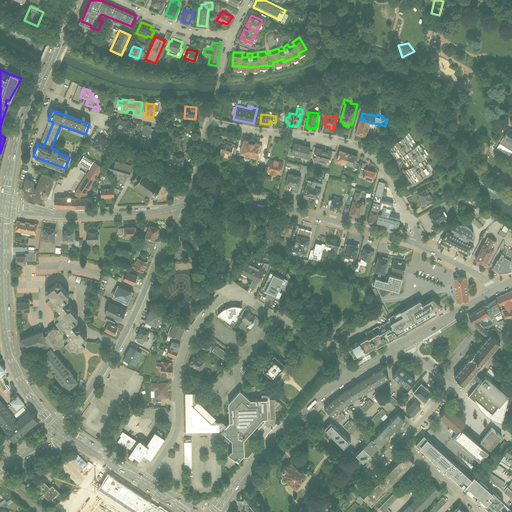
[(137,127),(127,120),(126,121),(119,116),(107,132),(116,138),(121,131),(129,137),(137,127)]
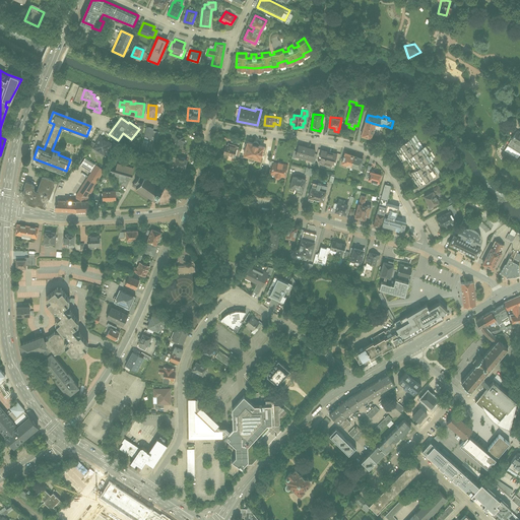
[(362,135),(365,136),(364,138),(368,139),(369,137),(371,138),(372,134),(378,135),(380,131),(374,129),(375,124),(366,121),(362,135)]
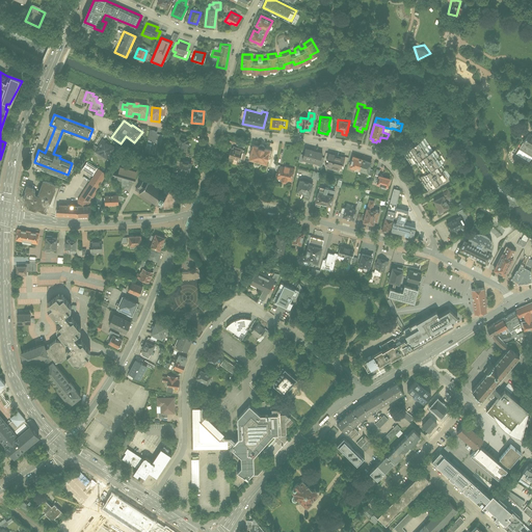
[(157,131),(150,130),(148,142),(156,144),(156,140),(163,141),(164,135),(157,134),(157,131)]
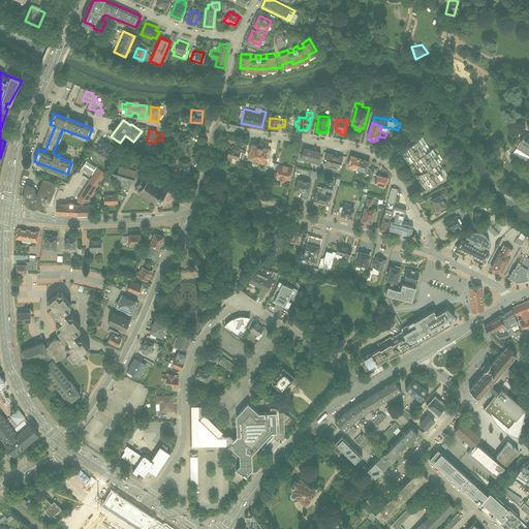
[(516,147),(528,154),(528,134),(525,132),(516,147)]
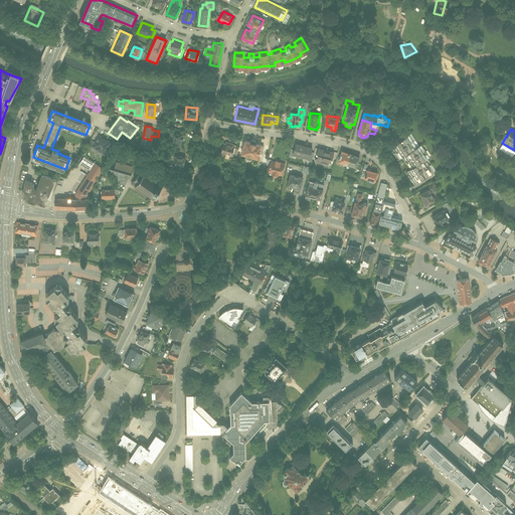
[(182,135),(171,133),(169,141),(171,141),(170,145),(180,147),(181,141),(184,141),(185,137),(182,136),(182,135)]
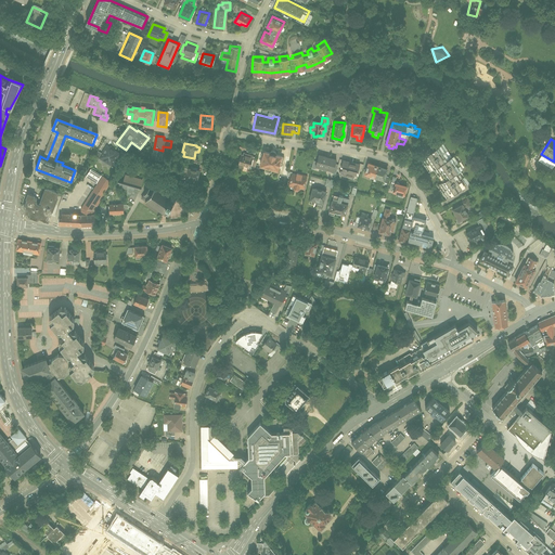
[(112,166),(119,153),(106,144),(99,158),(112,166)]
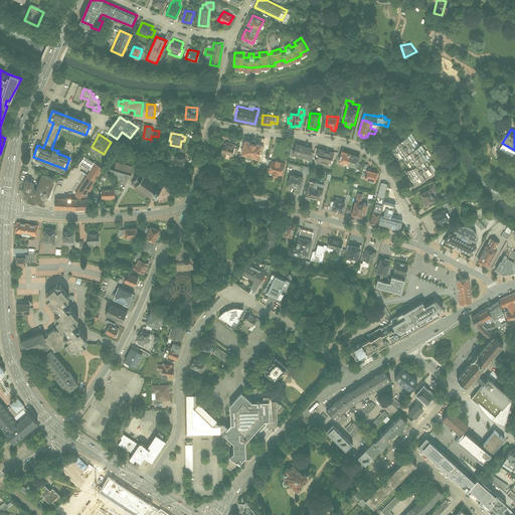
[(406,137),(390,147),(397,159),(401,157),(408,169),(405,171),(413,185),(430,175),(422,162),(425,160),(417,148),(414,150),(406,137)]
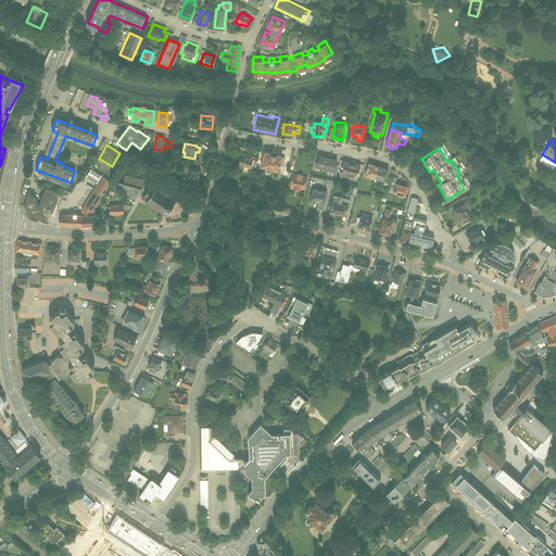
[(263,150),(258,166),(278,172),(282,155),(263,150)]
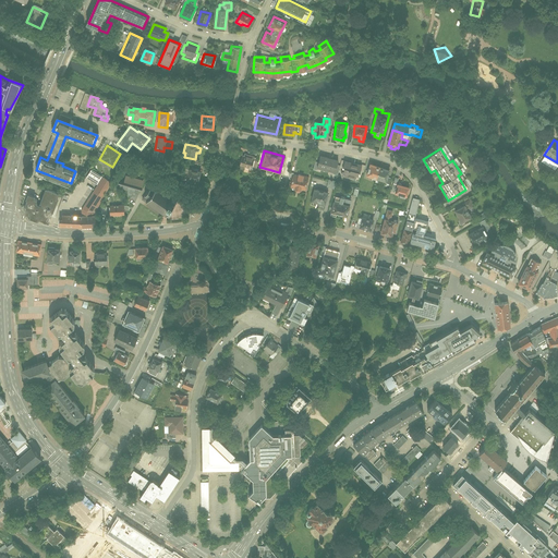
[(242,154),(240,165),(252,168),(255,157),(242,154)]
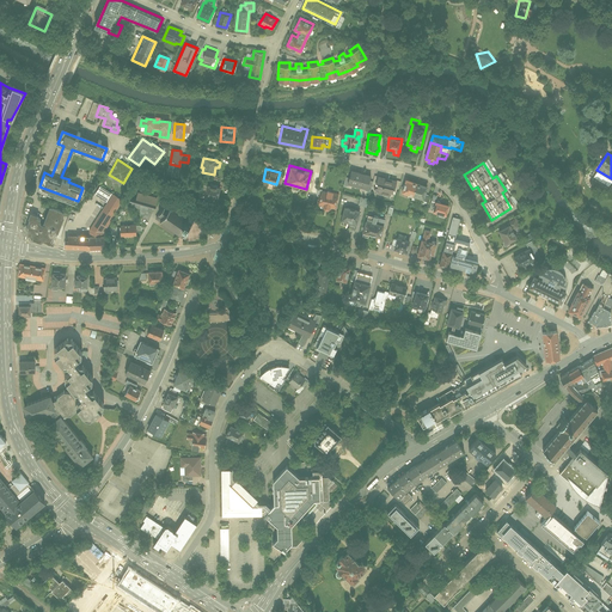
[(348,169),(343,185),(348,187),(348,183),(367,188),(366,191),(369,193),(372,184),(368,183),(371,175),(348,169)]
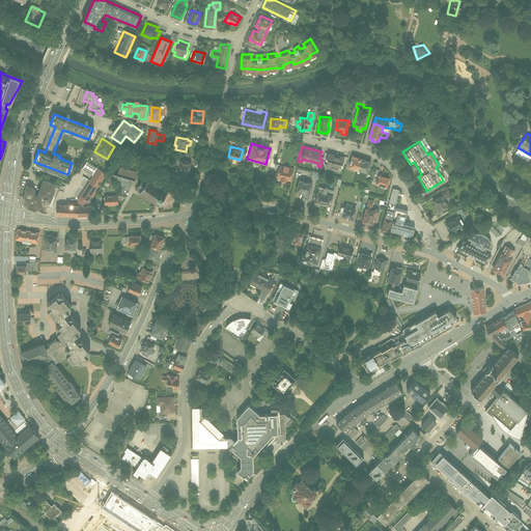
[(323,166),(340,171),(344,157),(327,152),(323,166)]
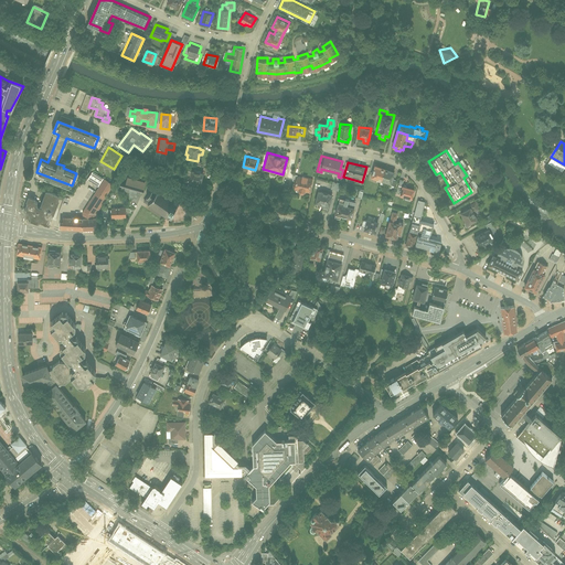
[(372,166),(369,178),(390,184),(388,187),(394,189),(396,180),(392,179),(394,171),(372,166)]
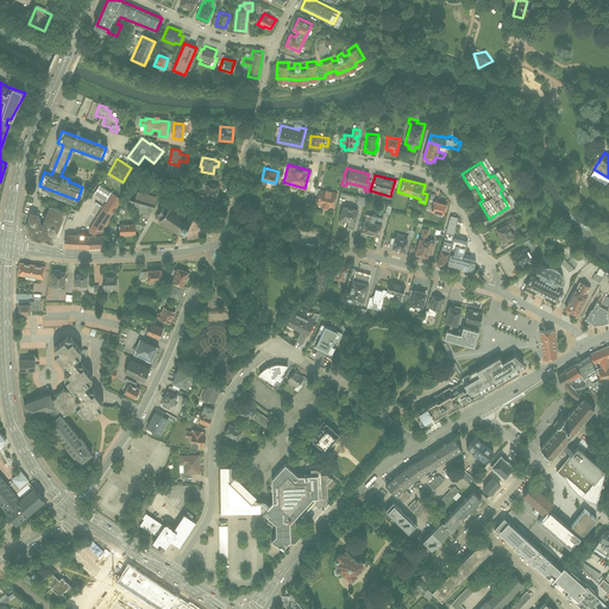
[(217,196),(219,187),(217,187),(217,184),(209,183),(208,184),(200,182),(198,195),(203,196),(202,200),(212,206),(214,201),(215,202),(217,202),(218,201),(219,200),(219,199),(219,198),(218,196),(217,196)]
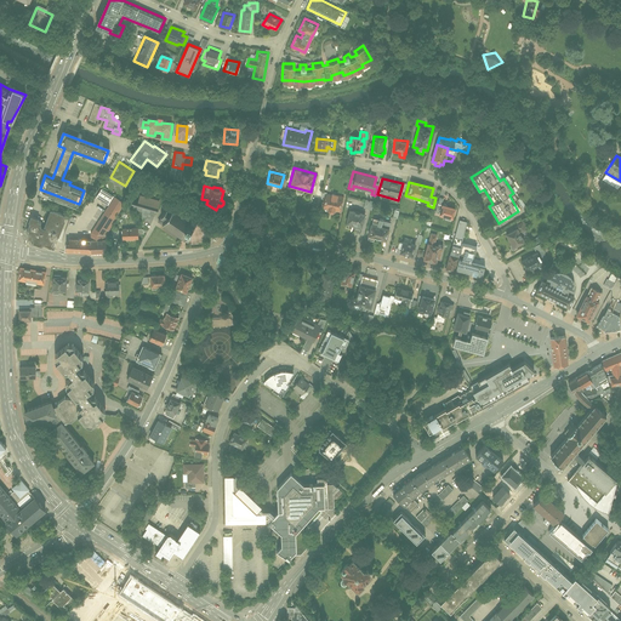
[(96,197),(107,205),(113,197),(101,188),(96,197)]
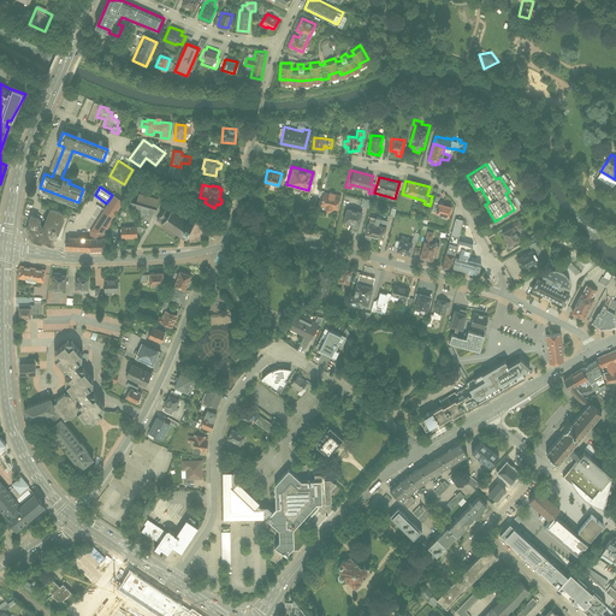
[(341,196),(323,191),(319,205),(337,211),(341,196)]
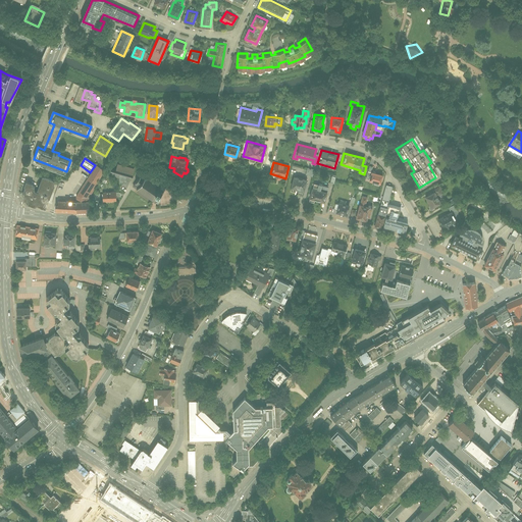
[(133,176),(135,169),(118,164),(116,171),(111,170),(111,171),(113,171),(112,175),(119,177),(119,183),(127,181),(127,180),(131,180),(132,176),(133,177),(134,176),(133,176)]
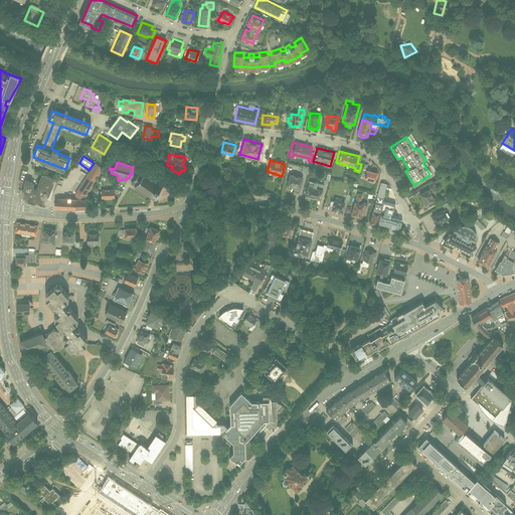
[(87,208),(87,196),(105,171),(95,164),(74,192),(74,197),(53,197),(53,209),(87,208)]
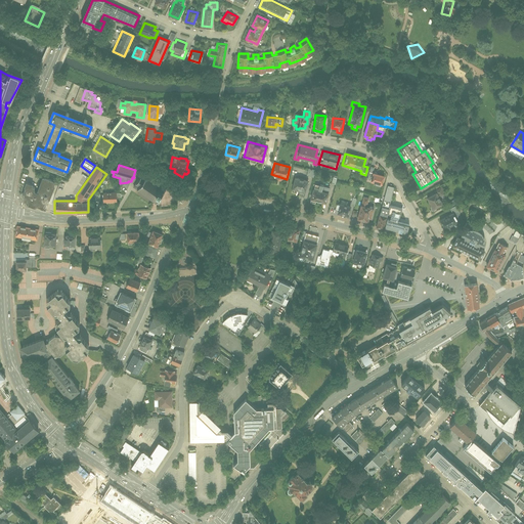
[(370,181),(380,184),(383,175),(374,172),(375,169),(370,167),(368,172),(373,174),(370,181)]
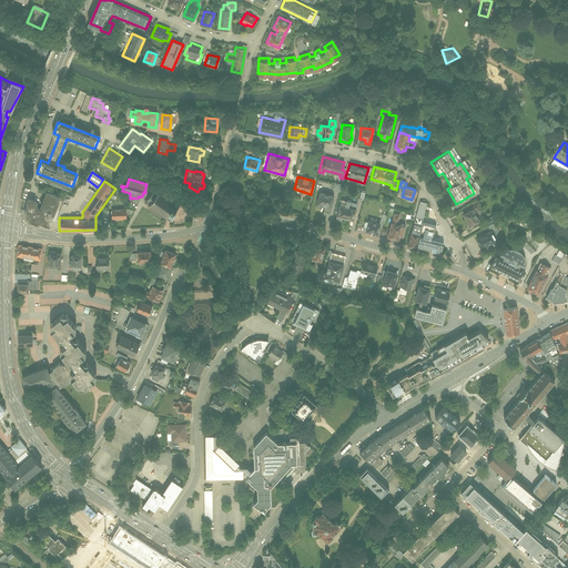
[(340,192),(342,185),(334,183),(332,190),(340,192)]
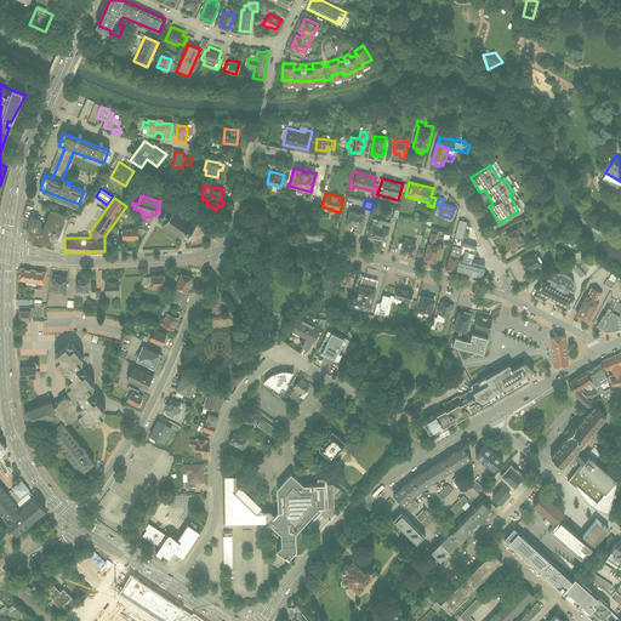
[(174,206),(161,224),(184,240),(197,223),(174,206)]
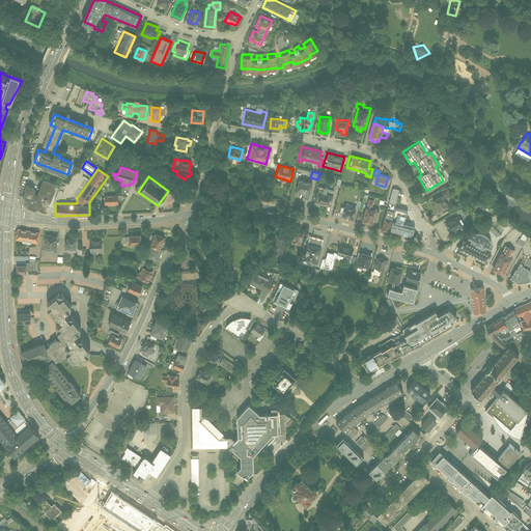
[(30,204),(29,206),(46,211),(49,202),(51,202),(58,184),(44,177),(37,194),(34,193),(36,190),(33,189),(34,187),(27,184),(23,196),(25,199),(24,203),(30,204)]
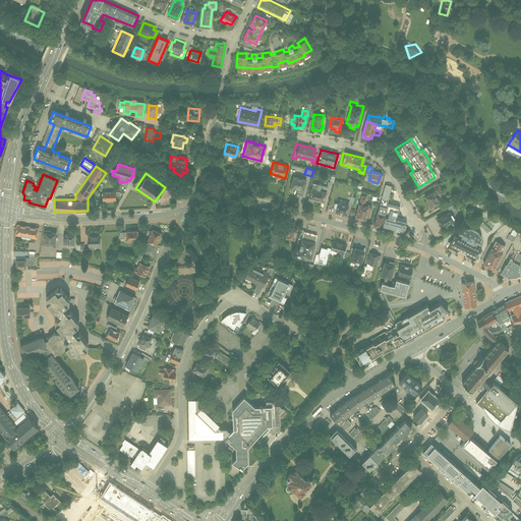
[(292,176),(289,187),(303,191),(307,180),(292,176)]
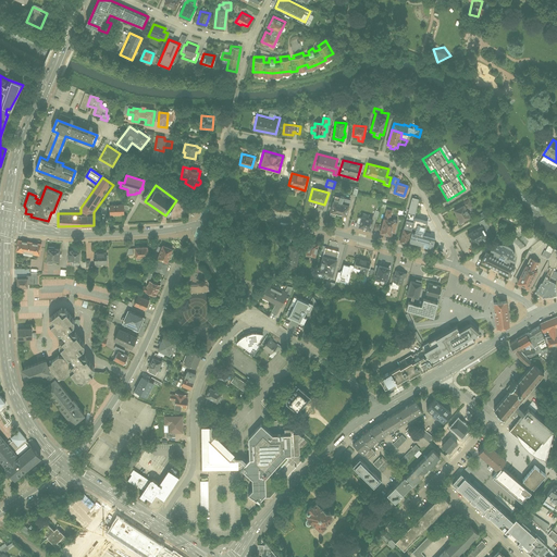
[(333,195),(327,211),(346,217),(349,205),(342,202),(343,197),(333,195)]
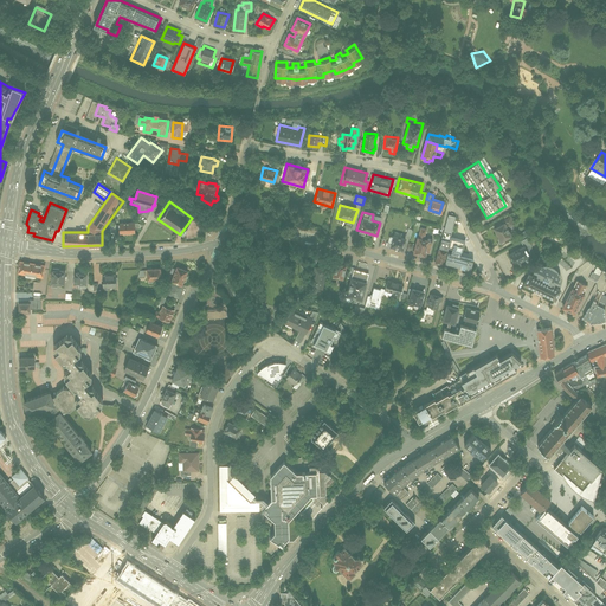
[(494,230),(500,242),(511,234),(508,229),(515,225),(511,218),(504,223),(505,224),(494,230)]
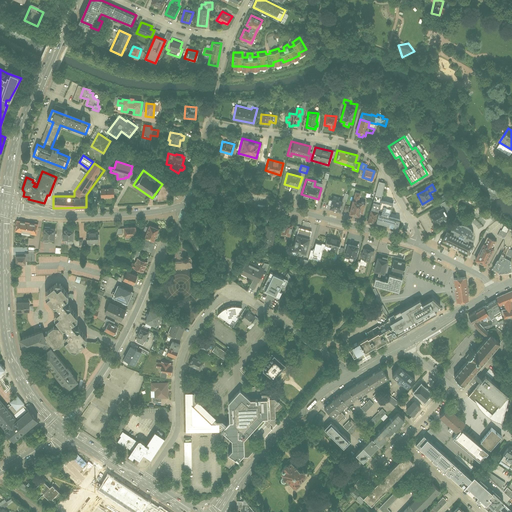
[(113,187),(100,187),(101,197),(114,196),(113,187)]
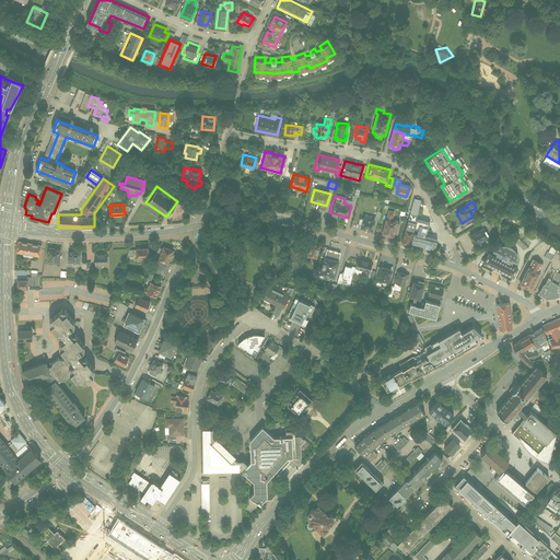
[(386,219),(384,218),(380,233),(394,237),(398,222),(393,221),(395,212),(388,210),(386,219)]
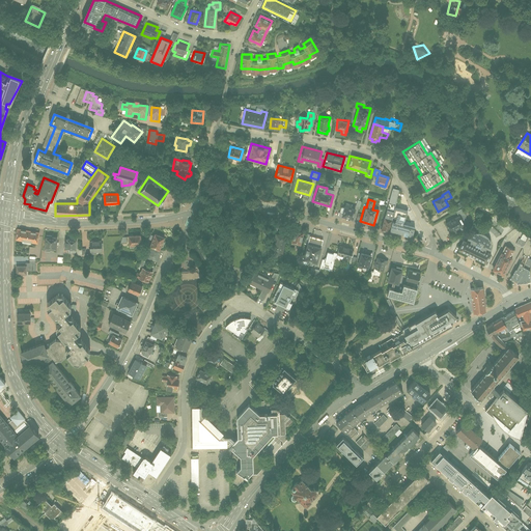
[(357,207),(344,204),(341,217),(354,220),(357,207)]
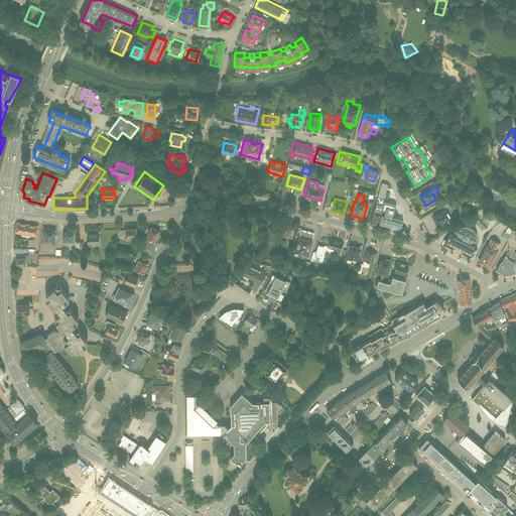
[(370,224),(378,226),(378,224),(383,202),(377,201),(377,205),(375,204),(371,223),(370,224)]
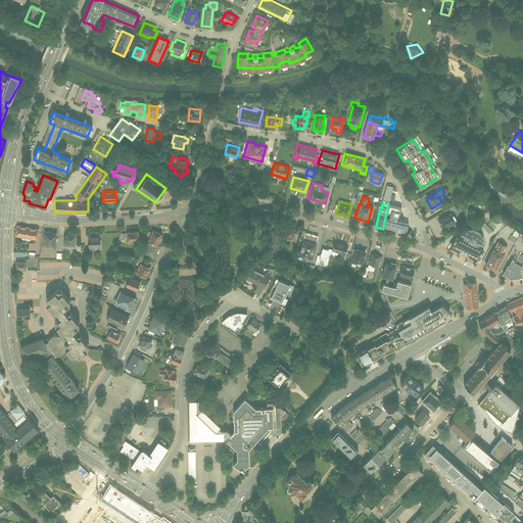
[(383,227),(407,233),(409,223),(397,221),(400,207),(388,204),(383,227)]
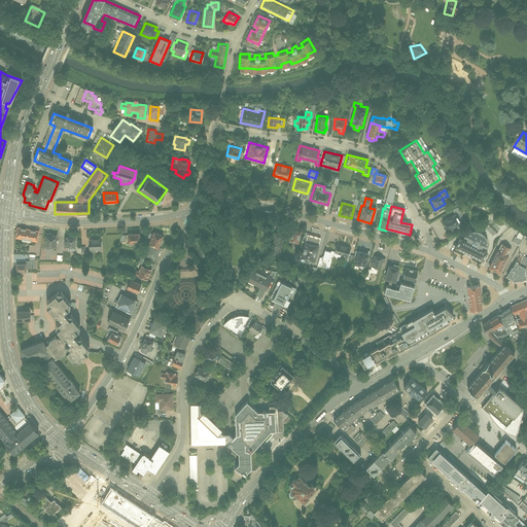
[(455,213),(441,221),(447,232),(465,220),(462,215),(463,214),(458,206),(453,209),(455,213)]
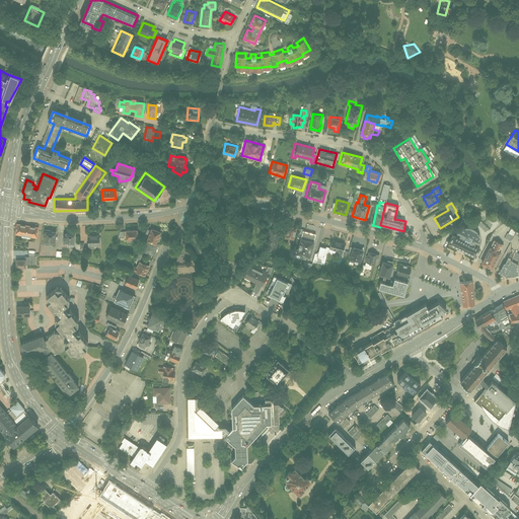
[(18,223),(17,235),(38,237),(39,226),(18,223)]
